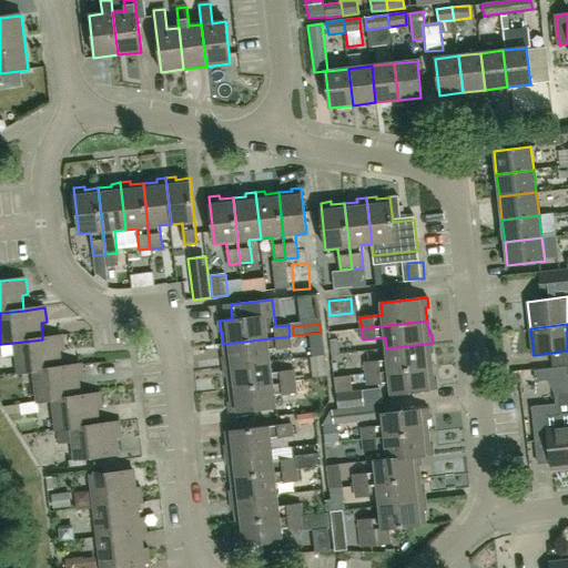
[(308,350),(328,348),(327,335),(307,336),(308,350)]
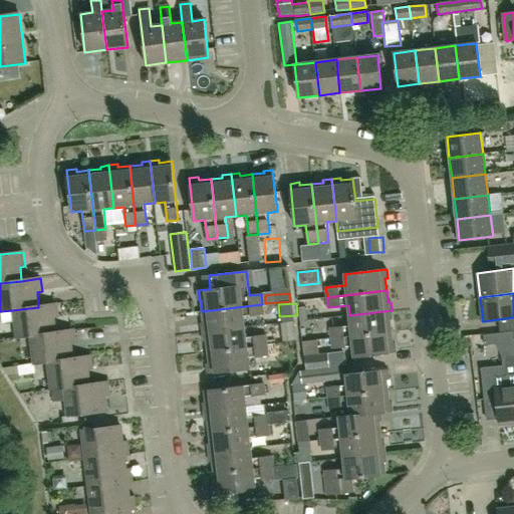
[(38,307),(12,310),(16,337),(30,336),(56,332),(54,318),(58,317),(57,304),(38,306),(38,307)]
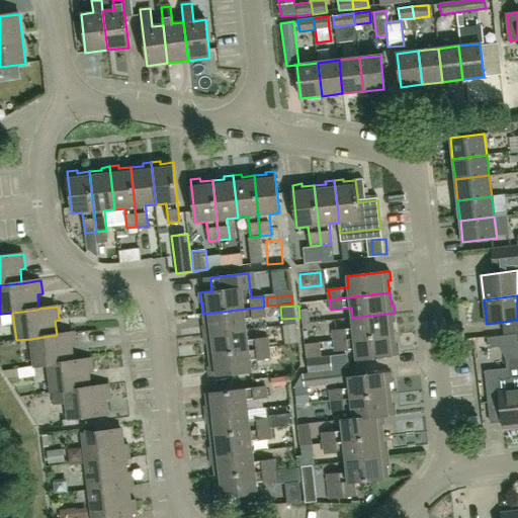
[(264,307),(203,314),(205,326),(203,326),(204,335),(247,330),(246,319),(265,317),(264,307)]
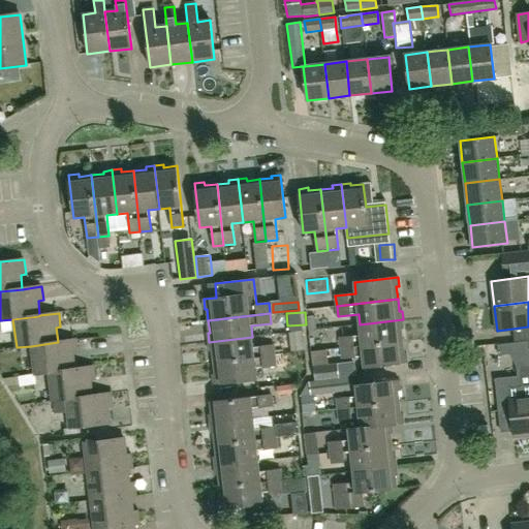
[(403,319),(360,324),(361,335),(340,338),(341,348),(403,341),(401,329),(404,329),(403,319)]
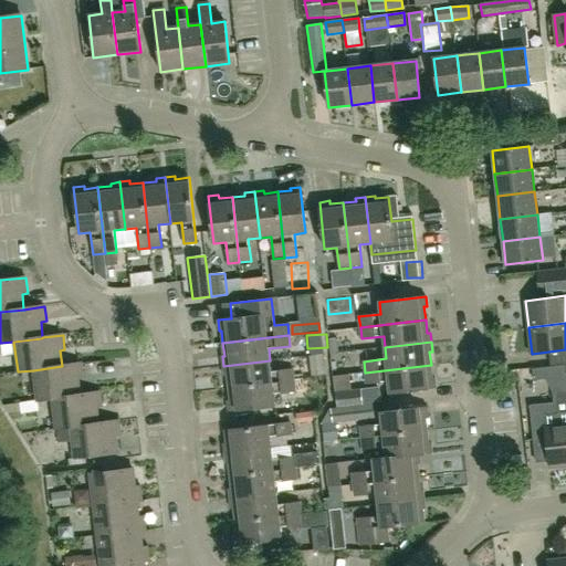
[(270,360),(223,366),(224,376),(227,376),(228,388),(294,380),(293,369),(271,371),(270,360)]
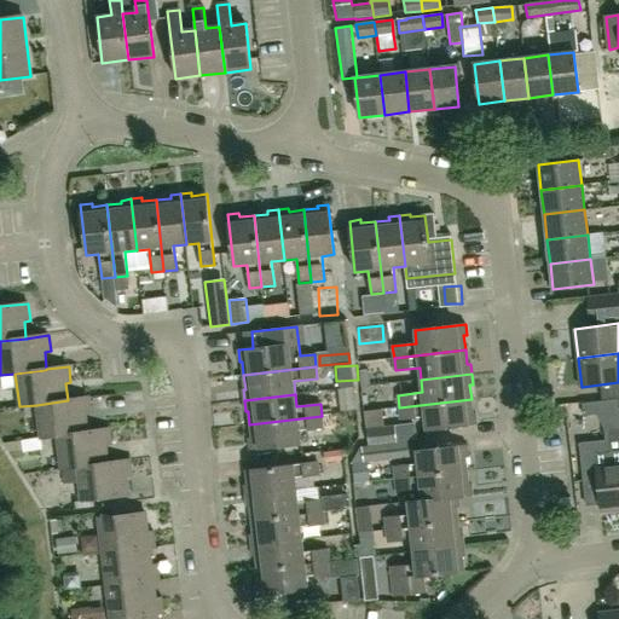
[(68,400),(36,405),(41,438),(57,437),(88,432),(86,415),(92,415),(90,398),(68,400)]
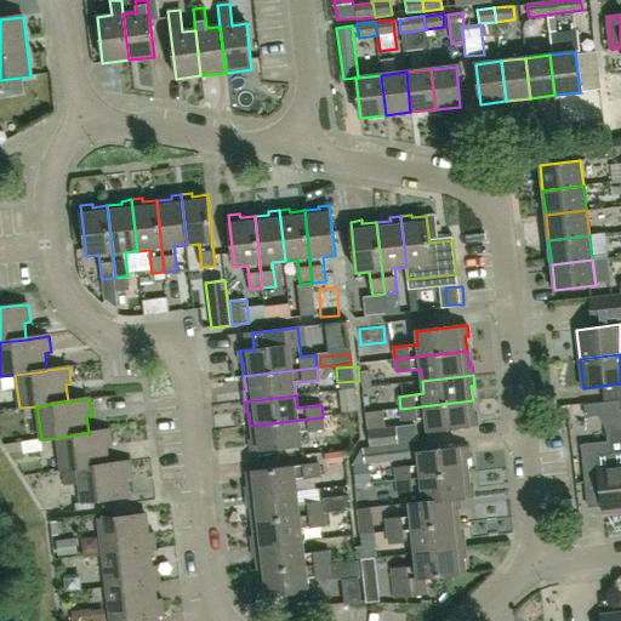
[(427,419),(428,431),(479,426),(478,415),(474,415),(473,400),(400,409),(403,421),(427,419)]
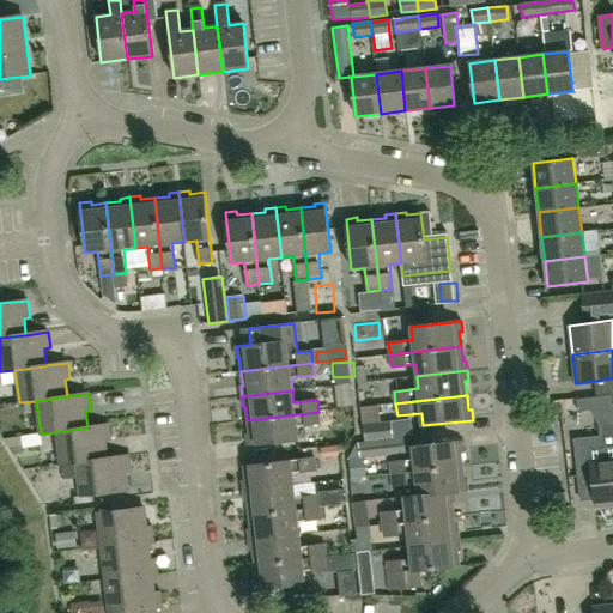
[(566,402),(568,423),(589,422),(589,401),(566,402)]
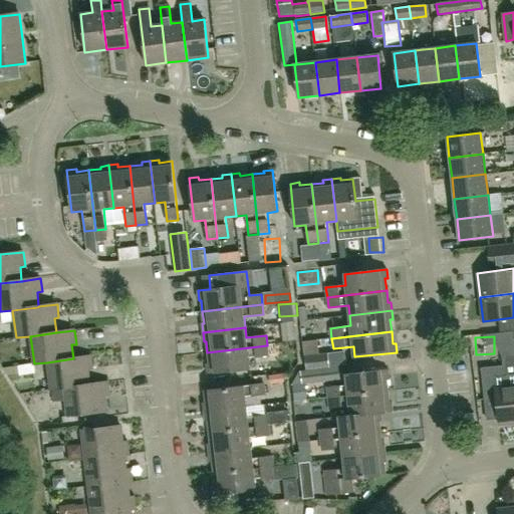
[(267,345),(207,352),(209,364),(206,364),(208,373),(250,368),(249,358),(268,355),(267,345)]
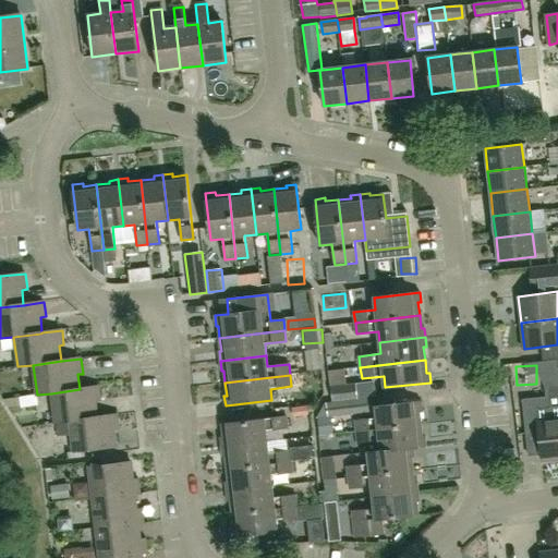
[(356,385),(330,388),(332,401),(358,398),(356,385)]
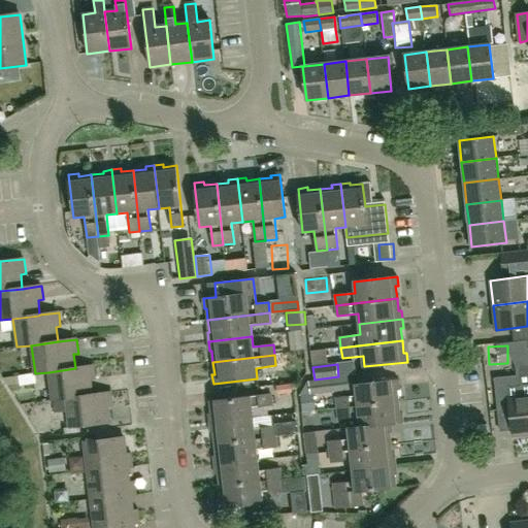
[(75,368),(48,372),(53,401),(66,399),(93,395),(90,381),(95,380),(93,365),(75,368)]
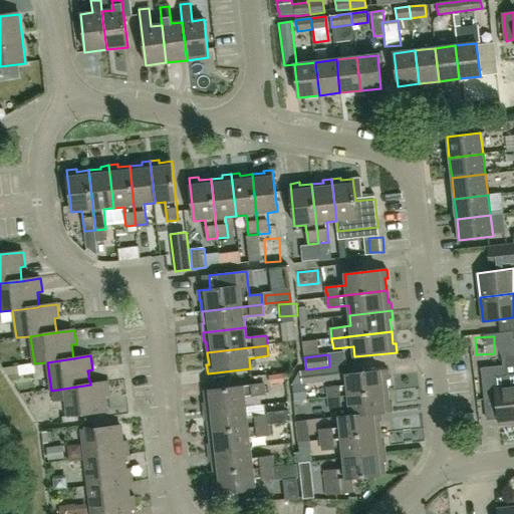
[(484,400),(496,398),(499,425),(513,423),(513,373),(505,375),(504,365),(481,367),(484,400)]
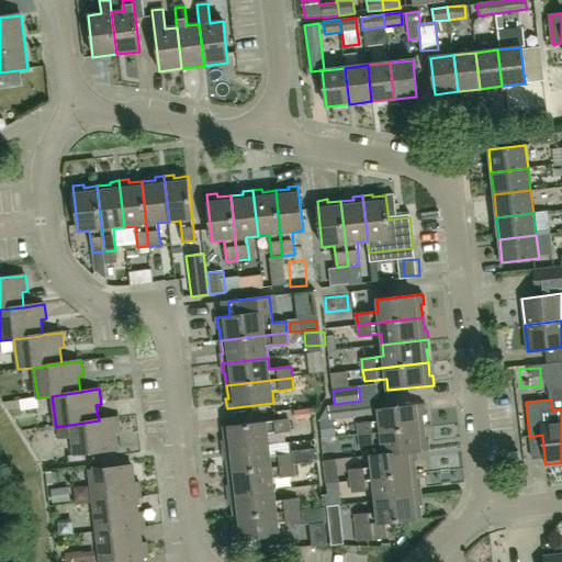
[(425,404),(379,408),(380,422),(358,424),(359,435),(425,427),(423,414),(426,413),(425,404)]
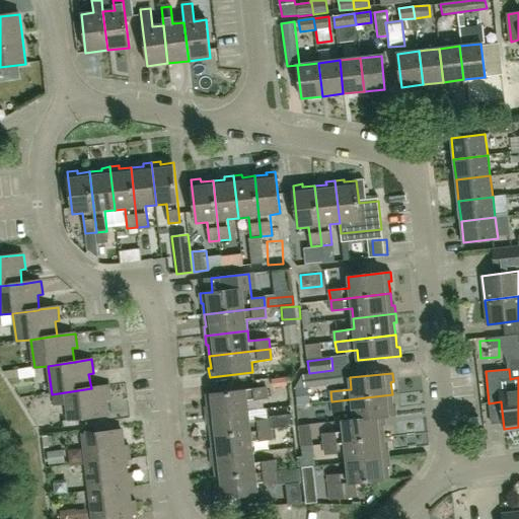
[(347,383),(346,373),(330,374),(331,385),(347,383)]
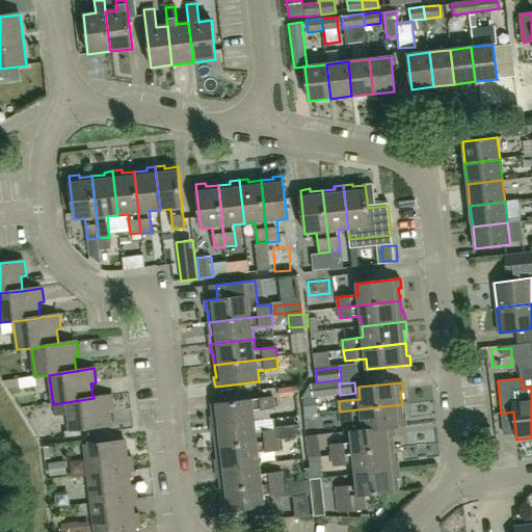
[(302,396),(302,398),(337,395),(336,383),(309,386),(302,396)]
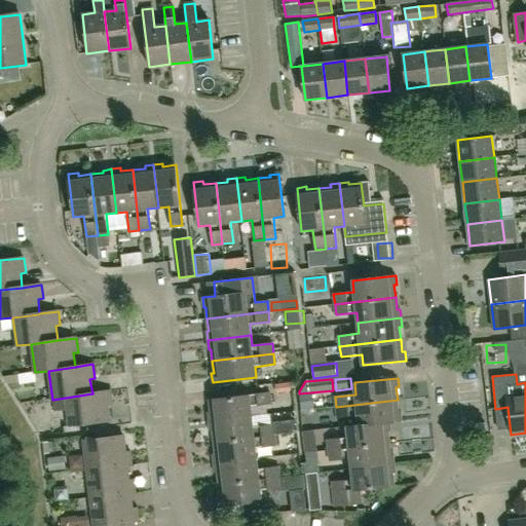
[(92,393),(66,398),(70,426),(109,421),(108,405),(112,405),(111,391),(92,393)]
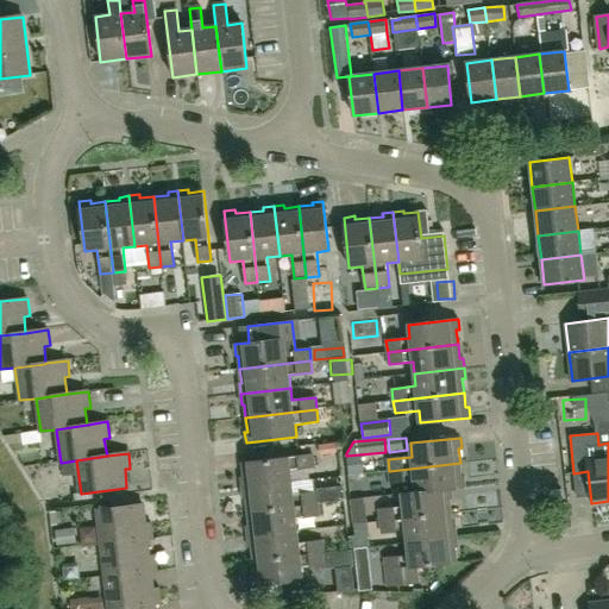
[(240,477),(242,488),(292,482),(290,470),(314,468),(313,454),(242,463),(243,477),(240,477)]
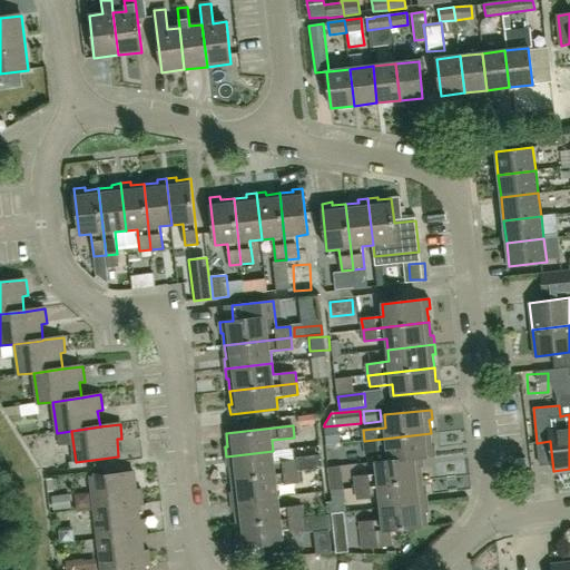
[(431,433),(364,441),(365,452),(387,450),(389,461),(436,455),(434,445),(432,445),(431,433)]
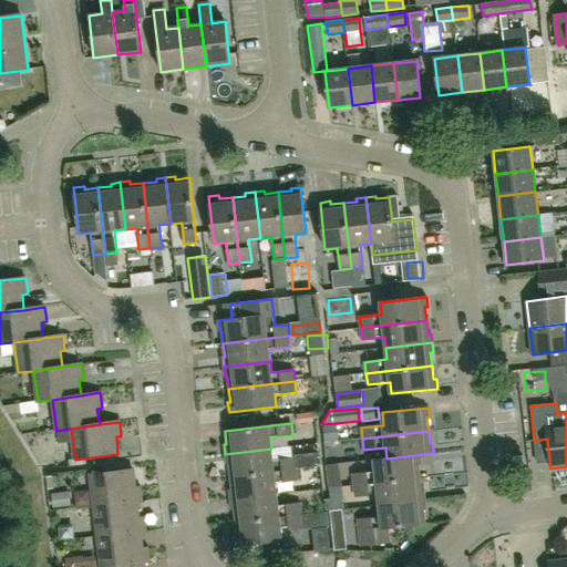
[(228,464),(230,477),(297,470),(295,457),(274,460),(271,449),(225,454),(226,464),(228,464)]
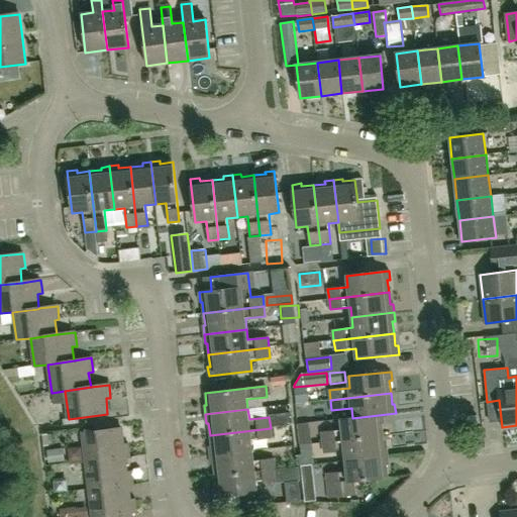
[(396,413),(352,418),(340,419),(342,430),(322,432),(323,442),(383,435),(382,423),(384,423),(384,415),(396,414),(396,413)]
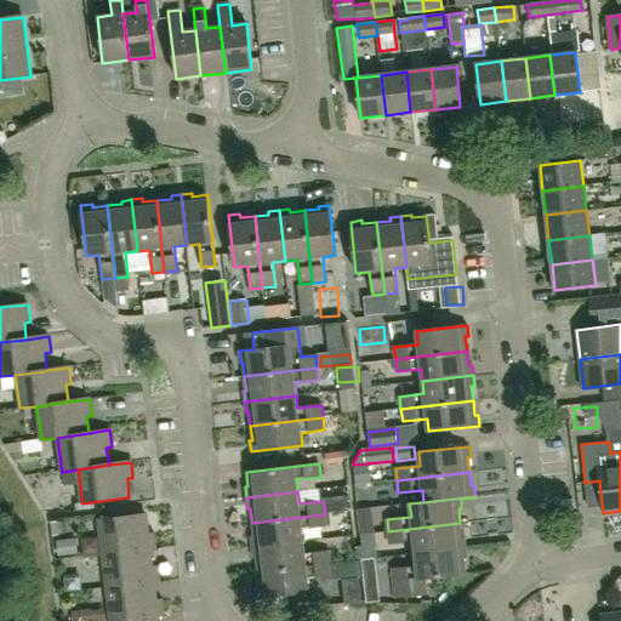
[(103,554),(151,548),(155,548),(154,533),(148,533),(146,514),(98,520),(103,554)]
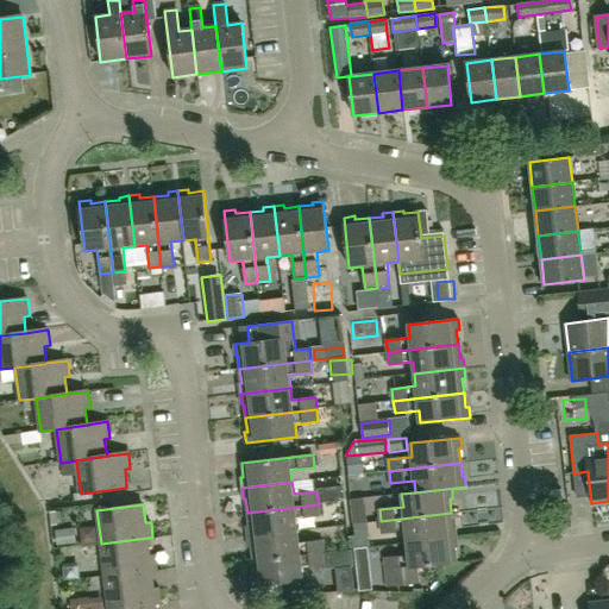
[(246,526),(248,537),(297,531),(296,519),(320,516),(319,504),(248,513),(249,526),(246,526)]
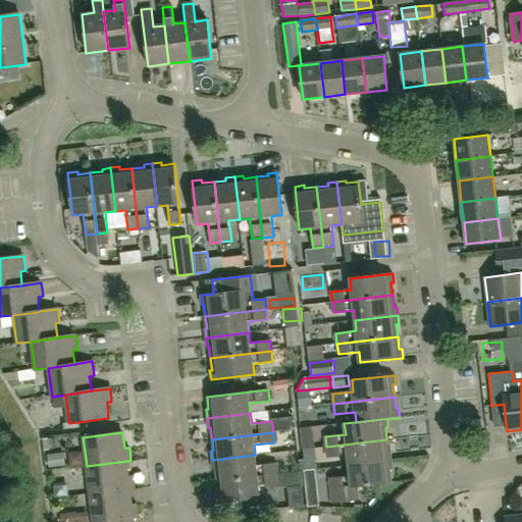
[(386,439),(326,447),(327,457),(348,455),(349,466),(392,461),(390,452),(388,452),(386,439)]
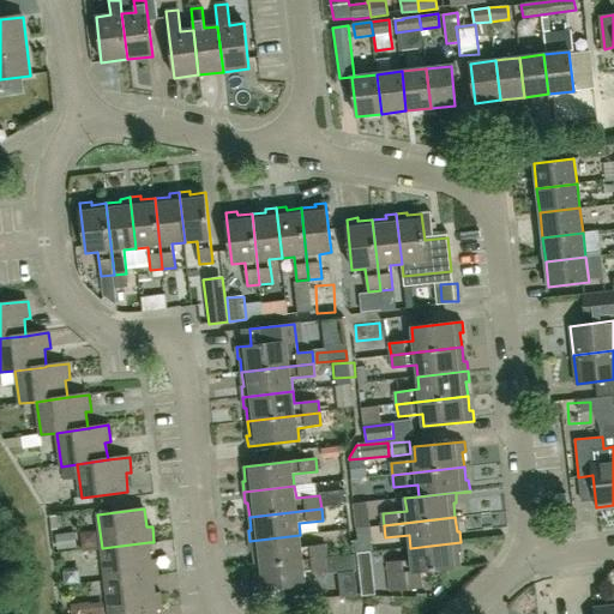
[(253,552),(254,566),(327,558),(325,546),(301,548),(300,535),(250,541),(251,552),(253,552)]
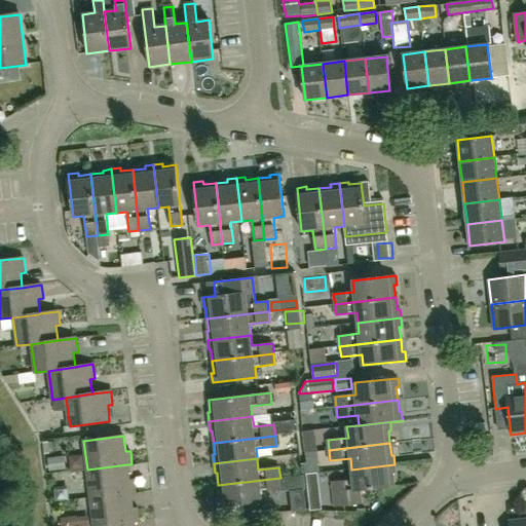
[(127,464),(87,470),(90,498),(130,493),(136,493),(134,480),(129,480),(127,464)]
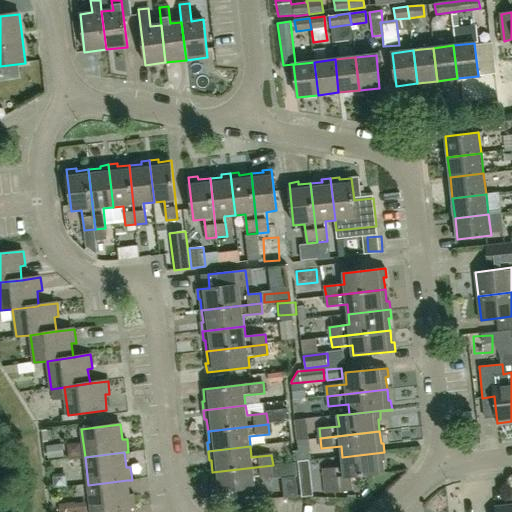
[(384,452),(342,457),(343,467),(323,469),(326,493),(353,490),(351,477),(384,473),(383,460),(385,460),(384,452)]
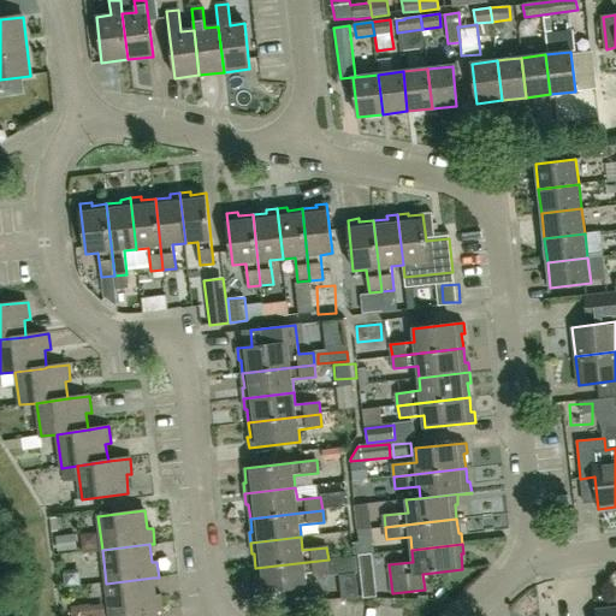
[(356,558),(342,560),(343,574),(357,573),(356,558)]
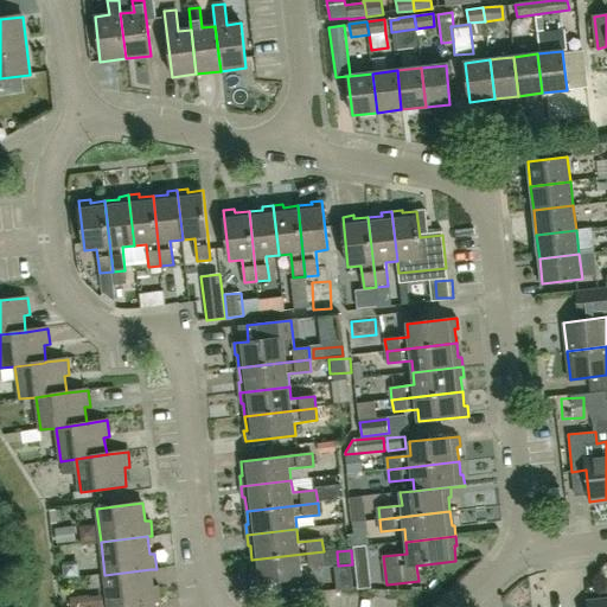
[(324,551),(251,560),(254,573),(250,573),(253,585),(302,579),(301,566),(325,563),(324,551)]
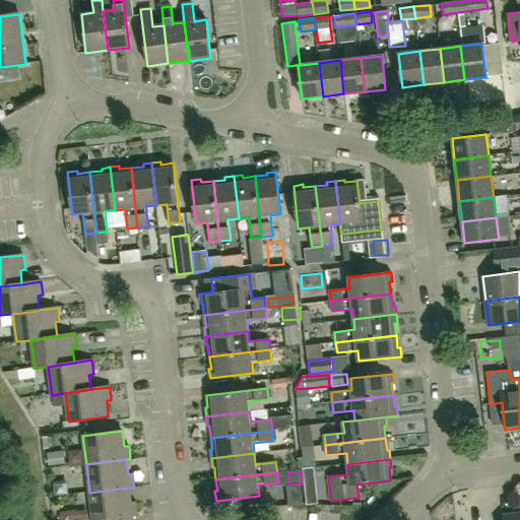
[(129,488),(89,493),(92,519),(94,519),(132,515),(137,515),(135,503),(131,503),(129,488)]
